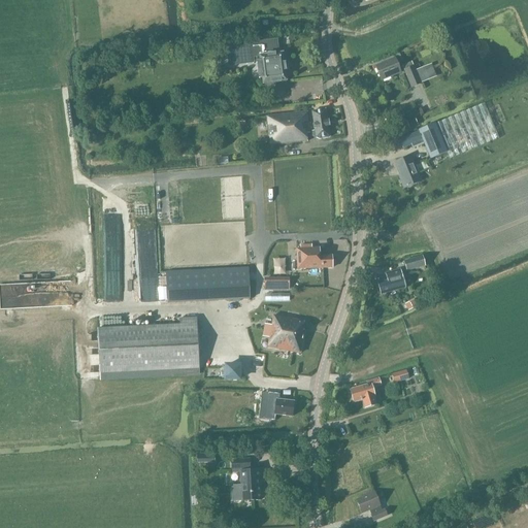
[(279,54),(278,40),(257,43),(230,46),(231,61),(263,57),(266,85),(289,81),(288,70),(287,71),(286,65),(288,64),(286,54),(279,54)]
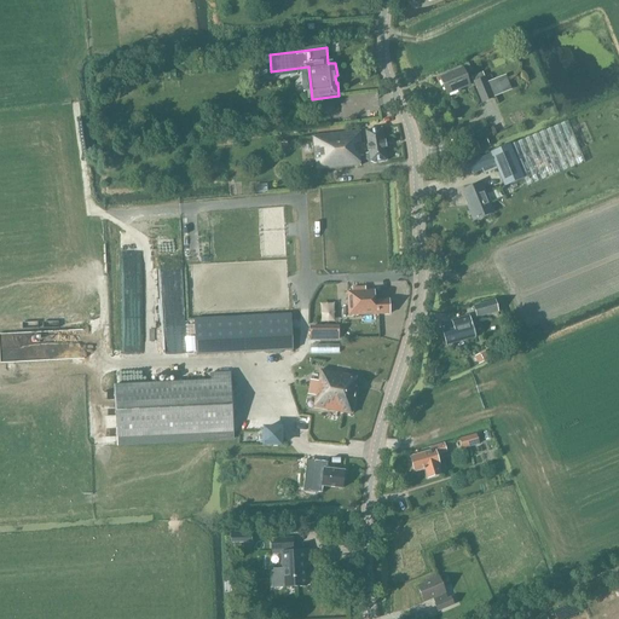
[(440,79),(446,93),(469,84),(464,69),(440,79)]
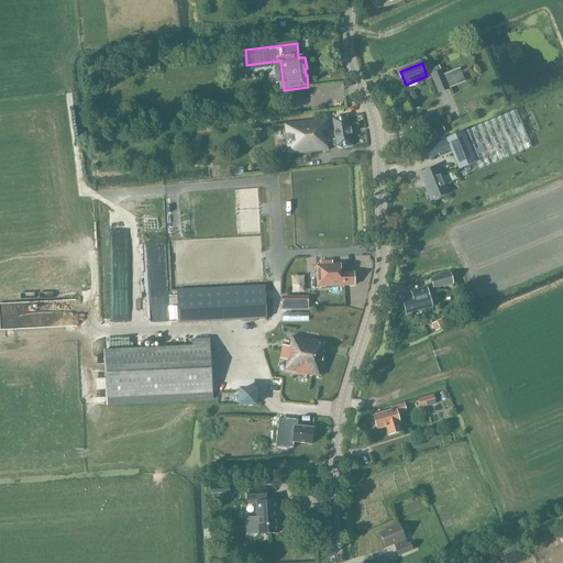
[(430,72),(439,94),(449,90),(443,77),(440,68),(430,72)]
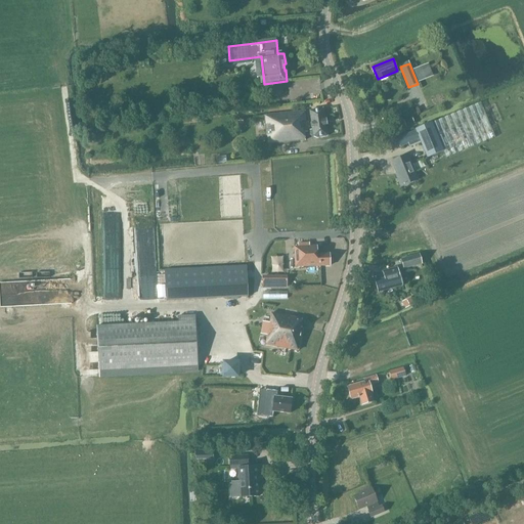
[(412,72),(418,84),(433,78),(428,66),(412,72)]
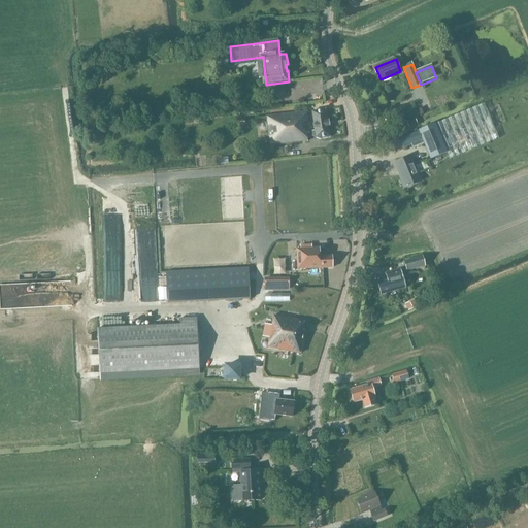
[(484,103),(435,124),(448,153),(450,159),(499,138),(484,103)]
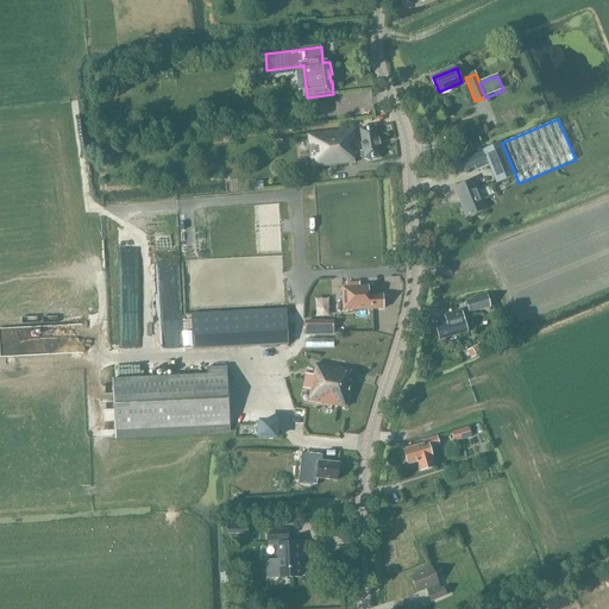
[(360,129),(365,158),(369,159),(381,158),(378,146),(380,145),(378,138),(377,139),(375,126),(360,129)]
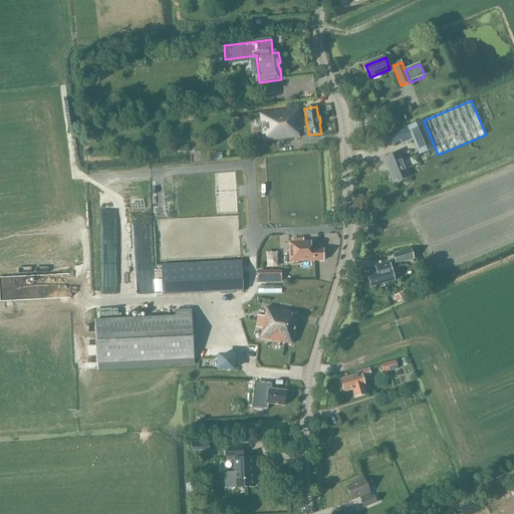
[(259,113),(262,142),(299,138),(298,130),(302,130),(299,108),(259,113)]
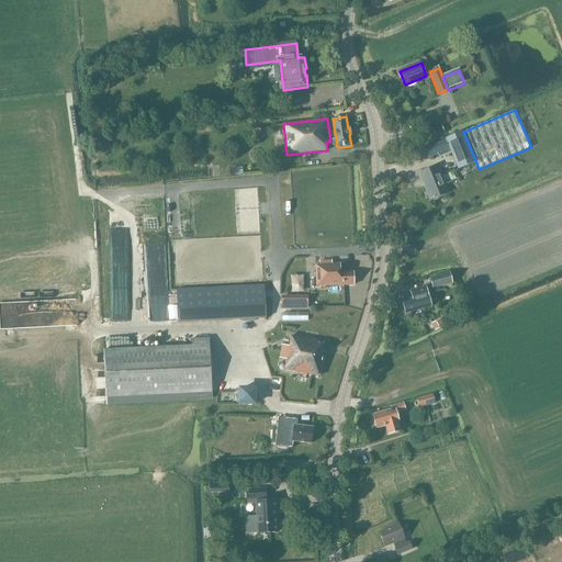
[(446,141),(426,149),(429,158),(438,155),(439,158),(451,154),(459,170),(476,163),(463,132),(446,139),(446,141)]
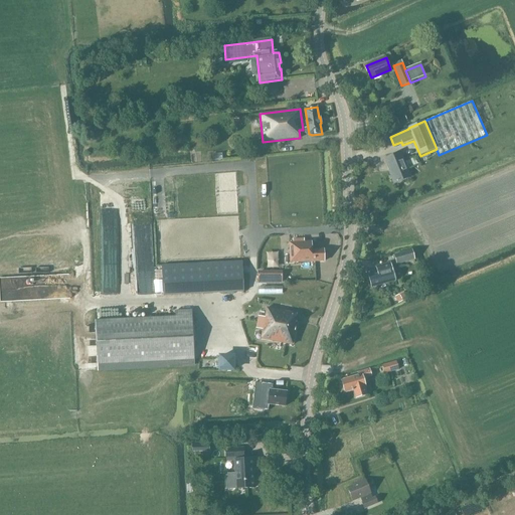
[(389,172),(394,184),(410,177),(400,153),(387,159),(390,166),(391,166),(392,170),(389,172)]
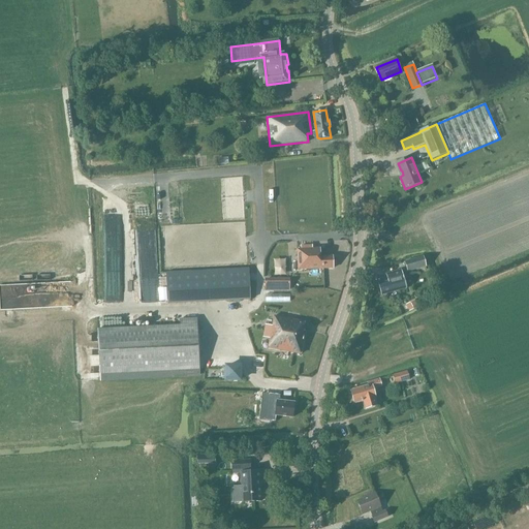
[(153,261),(155,231),(138,230),(136,260),(153,261)]
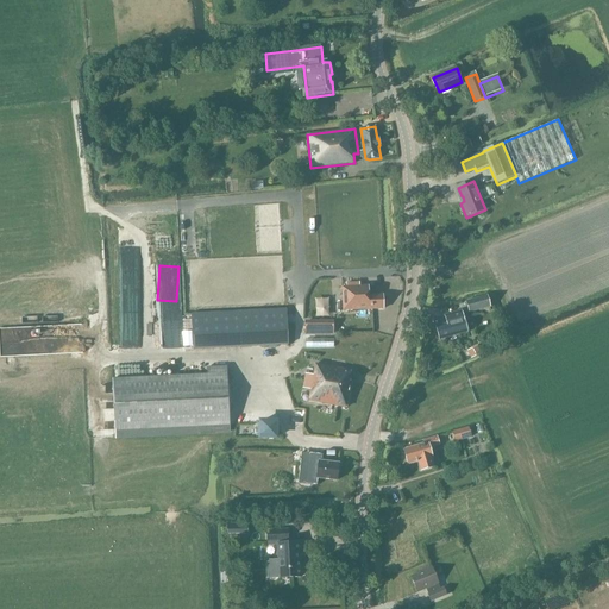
[(123,274),(121,303),(138,303),(139,281),(129,281),(129,274),(123,274)]
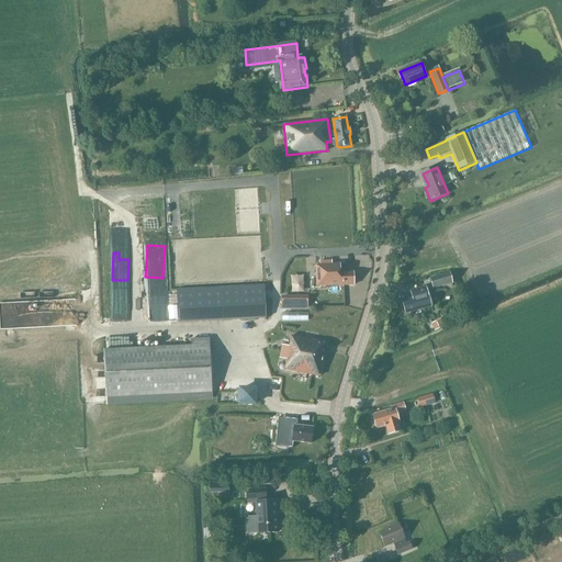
[(316,289),(353,287),(352,273),(339,274),(339,266),(332,266),(332,262),(319,263),(319,267),(315,267),(316,289)]
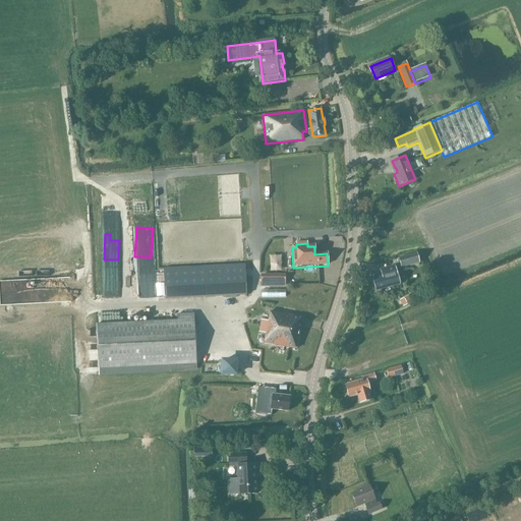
[(399,258),(401,268),(419,263),(416,253),(399,258)]
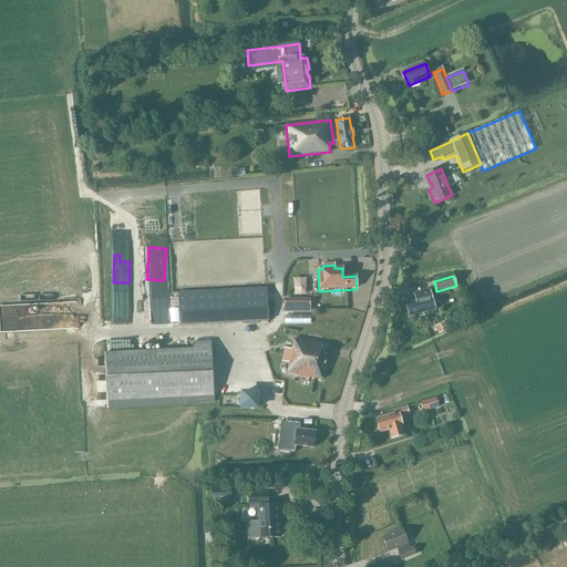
[(182,328),(270,323),(269,290),(181,294),(182,328)]
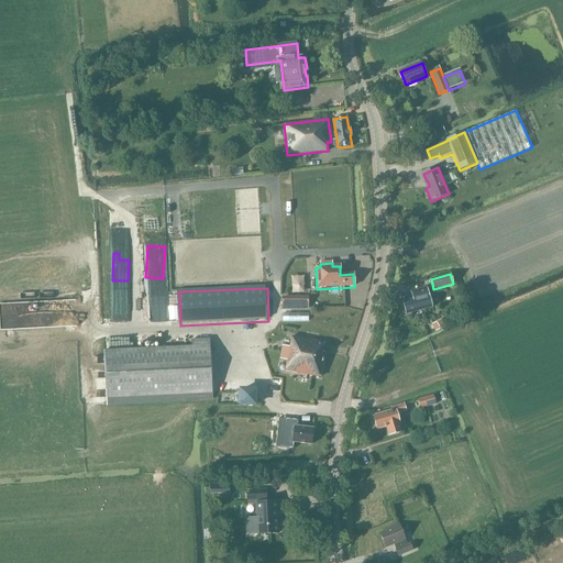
[(403,302),(406,315),(424,309),(432,307),(427,288),(410,291),(412,300),(403,302)]
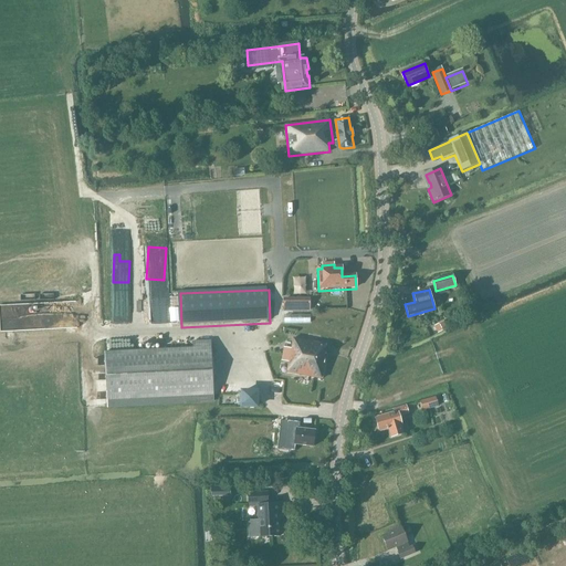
[(126,293),(112,292),(111,323),(127,323),(128,302),(118,301),(119,295),(126,295),(126,293)]
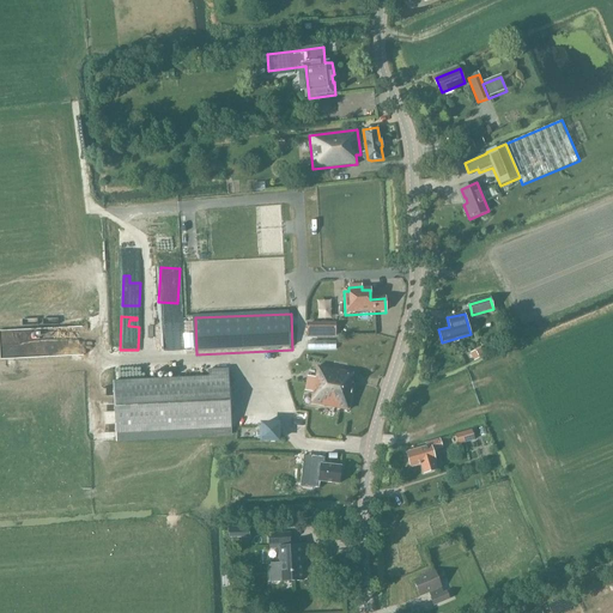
[(335,323),(308,323),(308,337),(335,337),(335,323)]
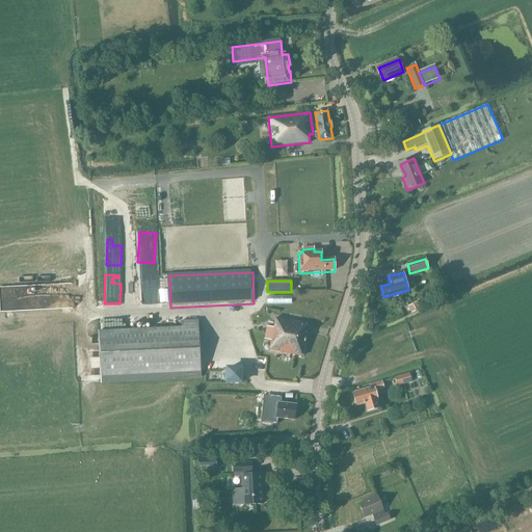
[(140,306),(156,304),(156,282),(140,282),(140,306)]
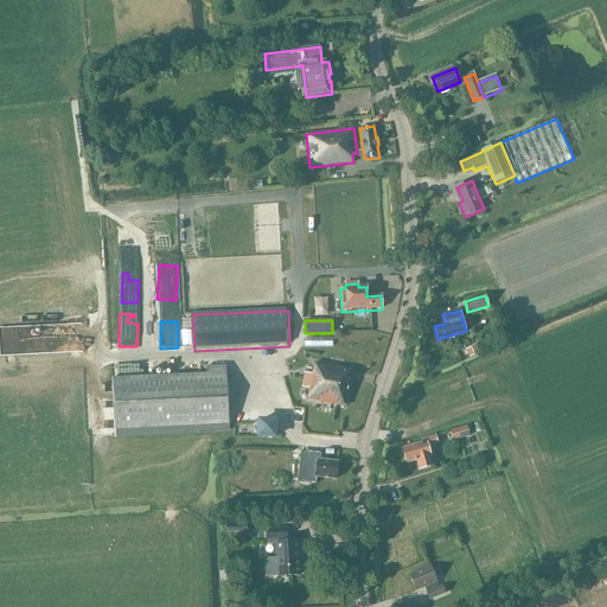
[(465,347),(467,356),(479,352),(475,344),(465,347)]
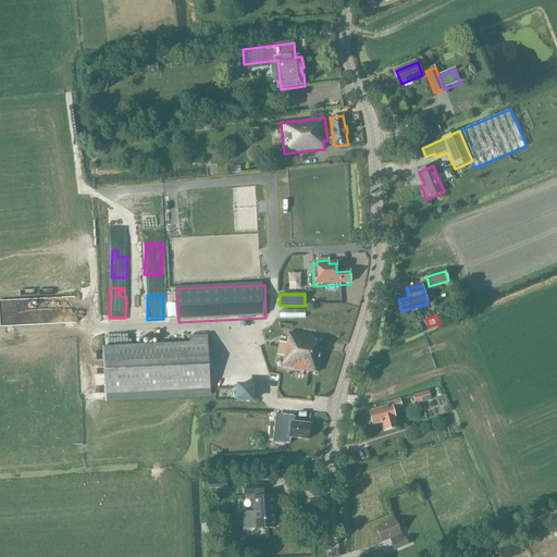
[(288,333),(282,367),(317,373),(321,349),(319,348),(321,339),(288,333)]
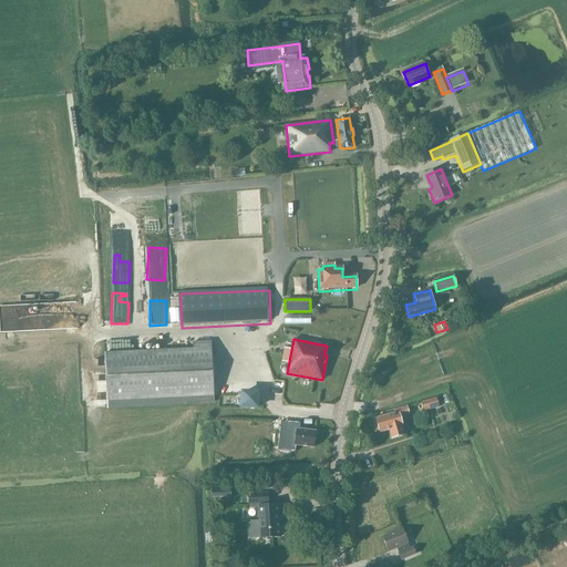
[(129,352),(104,353),(107,402),(107,408),(215,402),(214,397),(212,348),(212,342),(193,343),(193,349),(137,352),(130,352),(129,352)]
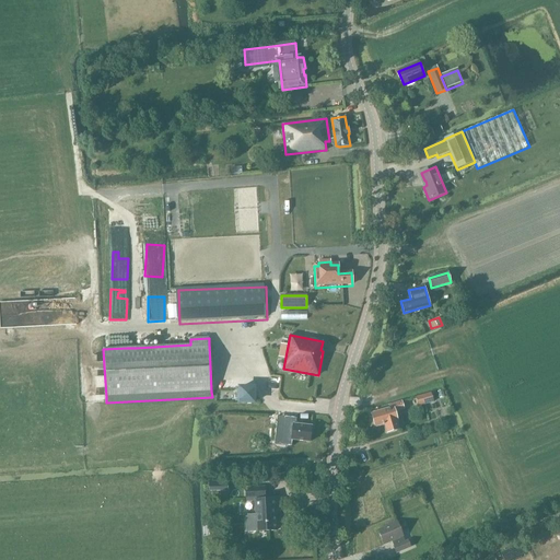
[(268,364),(268,373),(279,374),(279,365),(268,364)]
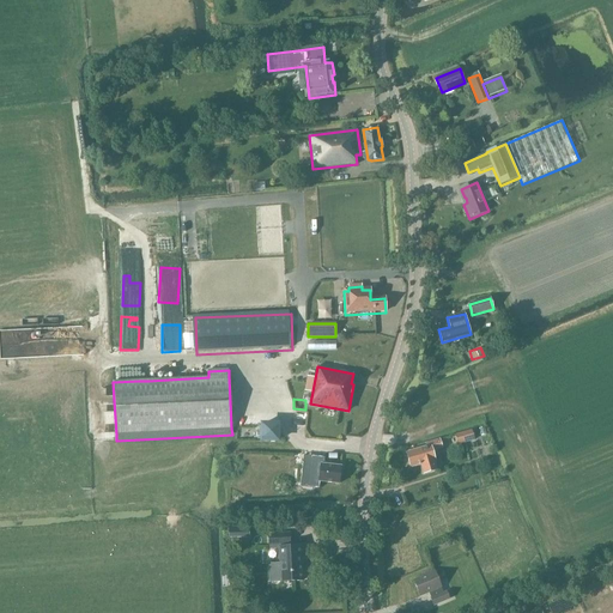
[(303,407),(301,442),(339,444),(338,450),(357,451),(357,443),(341,442),(343,420),(316,418),(317,408),(303,407)]
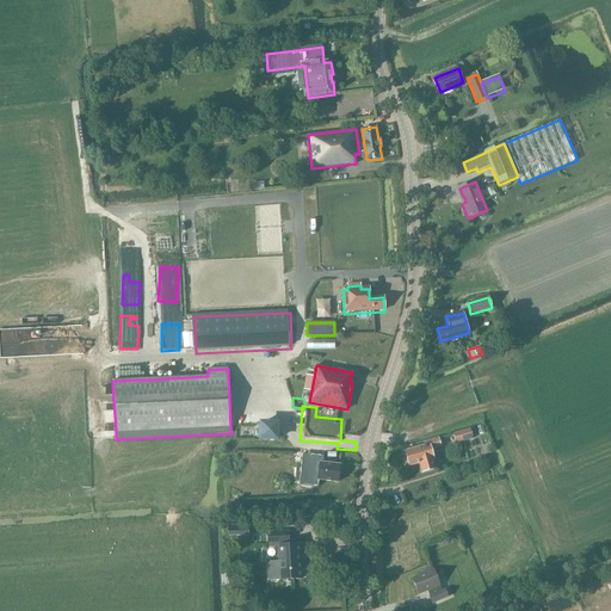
[(260,424),(260,439),(278,439),(278,425),(260,424)]
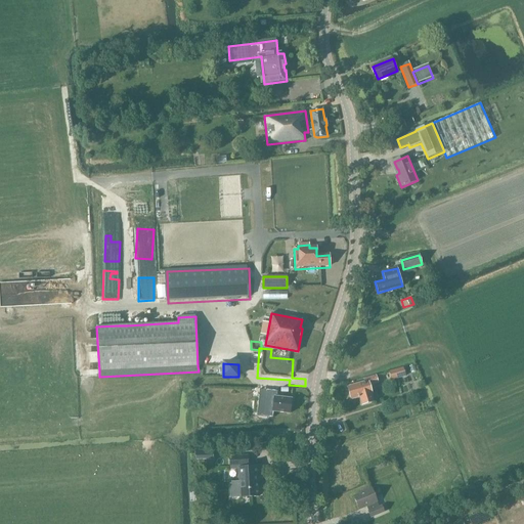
[(391,382),(405,377),(402,368),(388,373),(391,382)]
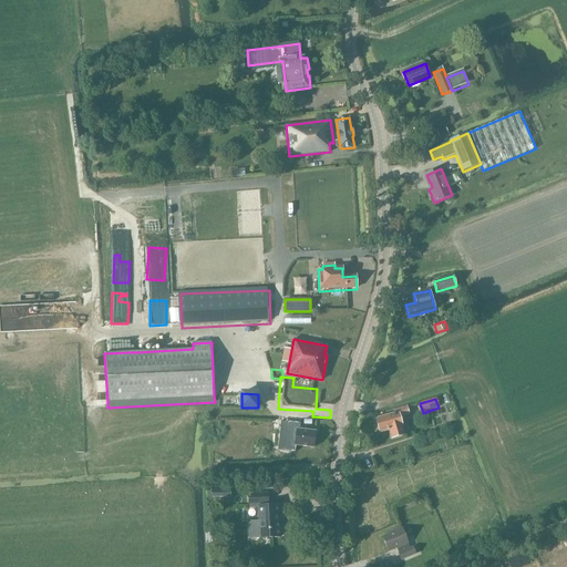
[(380,432),(389,430),(391,439),(404,434),(402,425),(400,416),(409,414),(406,406),(394,411),(394,413),(375,419),(380,432)]
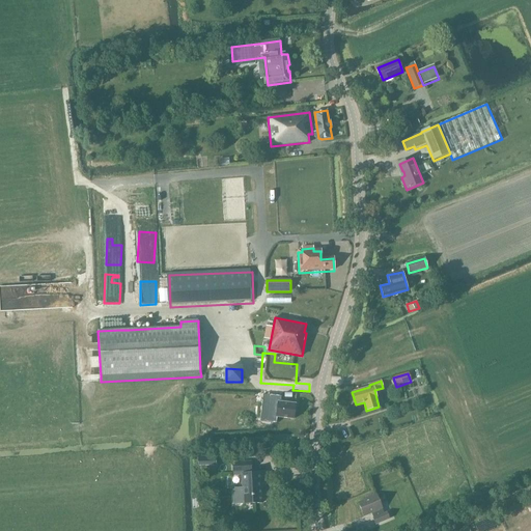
[(277,413),(277,418),(294,419),(296,404),(281,402),(281,397),(272,396),(271,412),(277,413)]
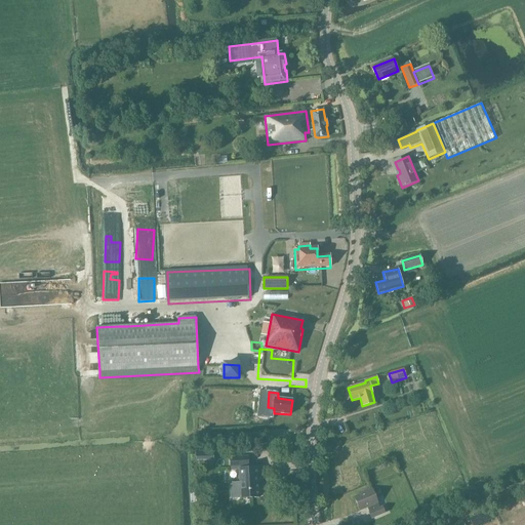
[(248,456),(230,457),(231,467),(232,467),(232,470),(239,470),(240,482),(234,482),(232,483),(232,485),(231,485),(231,498),(241,498),(259,497),(258,483),(263,483),(261,468),(248,469),(248,466),(248,456)]
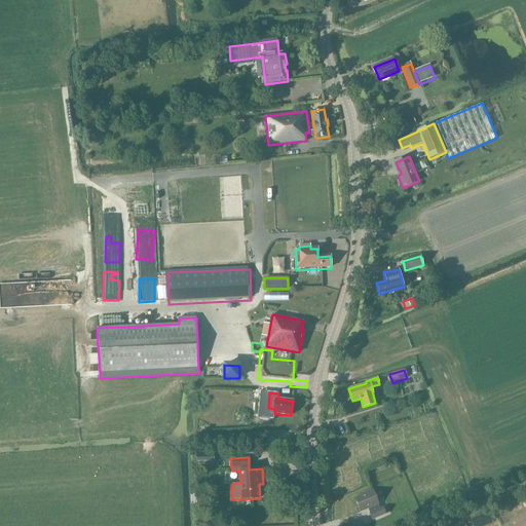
[(370,514),(372,520),(385,514),(383,508),(380,509),(378,504),(378,503),(372,489),(363,493),(363,494),(354,498),(361,512),(369,508),(371,513),(370,514)]
